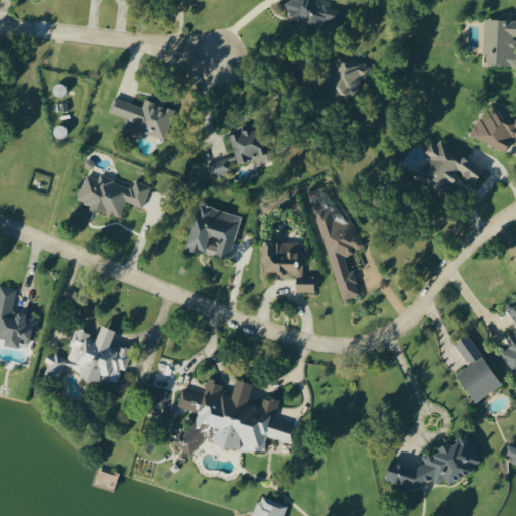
[(289,0),(284,3),(299,28),(308,23),(315,34),(343,18),(337,9),(333,12),(327,2),(319,6),(315,0),(289,0)]
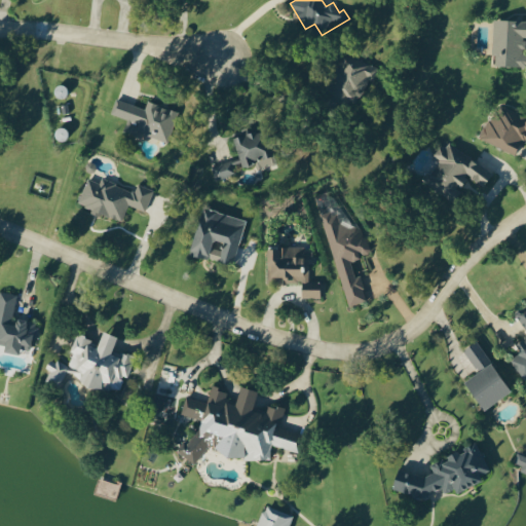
[(495,66),(525,67),(525,53),(524,54),(525,35),(525,20),(493,20),(492,55),(496,55),(495,66)]
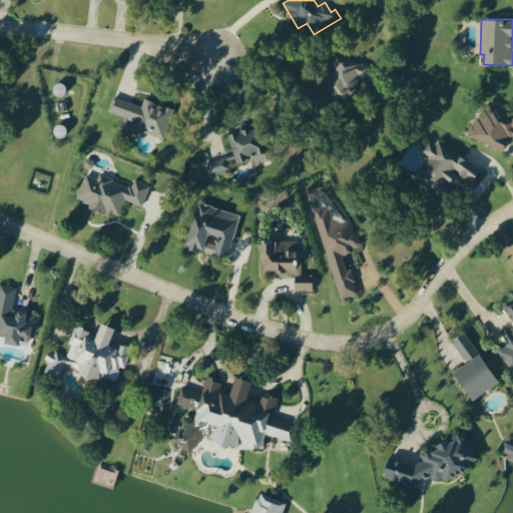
[(369,68),(335,52),(319,85),(327,88),(325,92),(345,101),(356,79),(362,82),(369,68)]
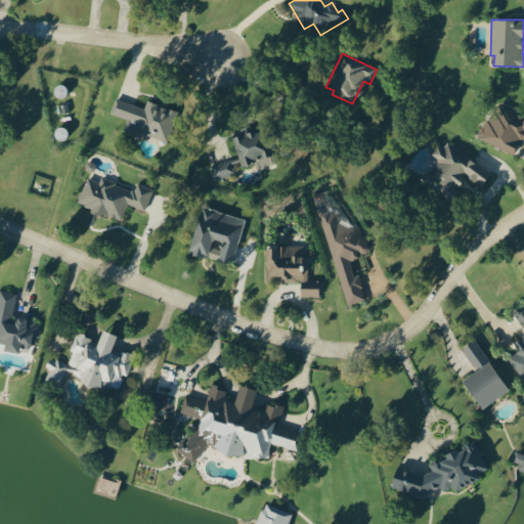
[(144,108),(115,98),(110,114),(138,123),(135,131),(167,141),(177,111),(165,106),(146,100),(144,108)]
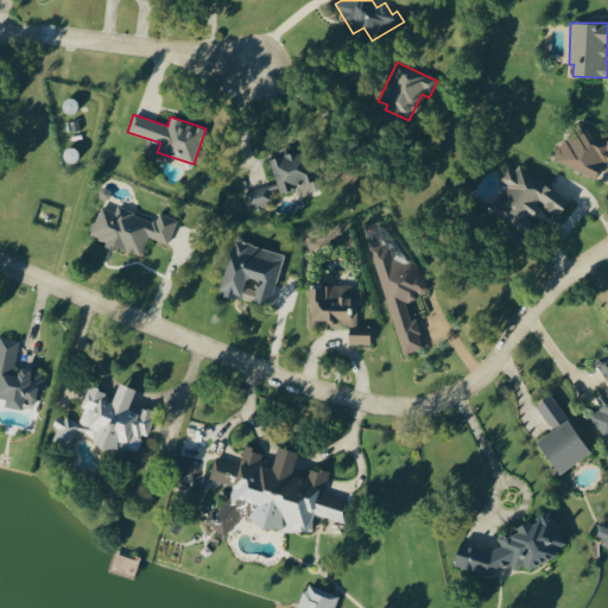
[(607,135),(574,121),(557,163),(596,178),(602,164),(607,165),(607,162),(607,135)]
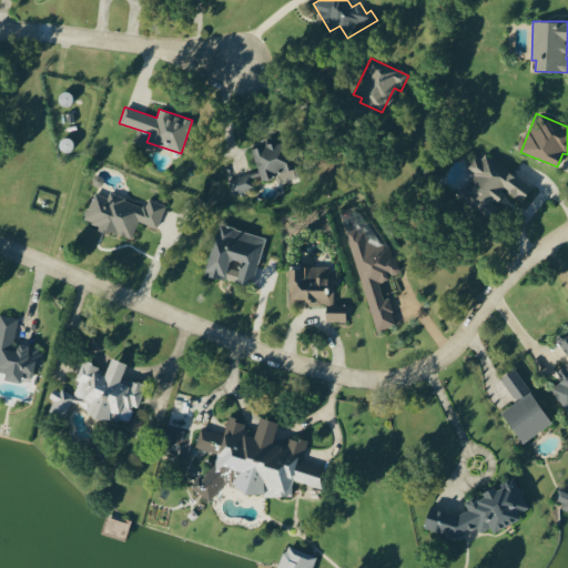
[(252,149),(262,181),(294,170),(285,140),(265,145),(264,144),(252,149)]
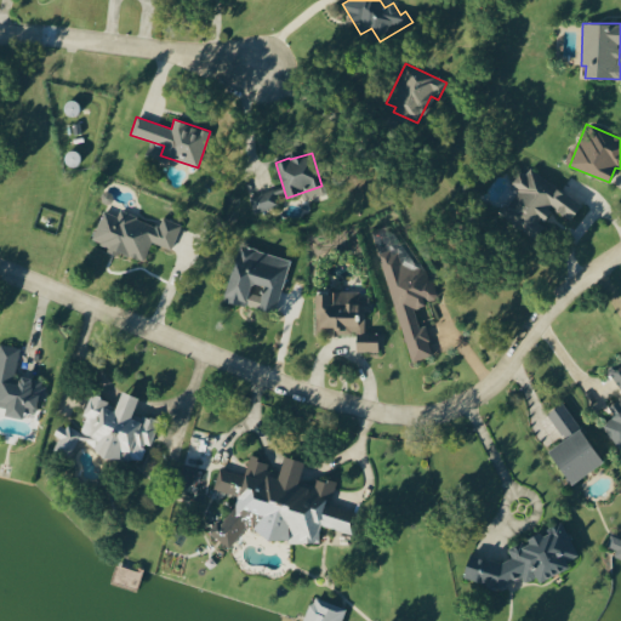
[(582,204),(525,166),(512,186),(517,189),(500,215),(537,240),(545,228),(541,226),(553,209),(571,221),(582,204)]
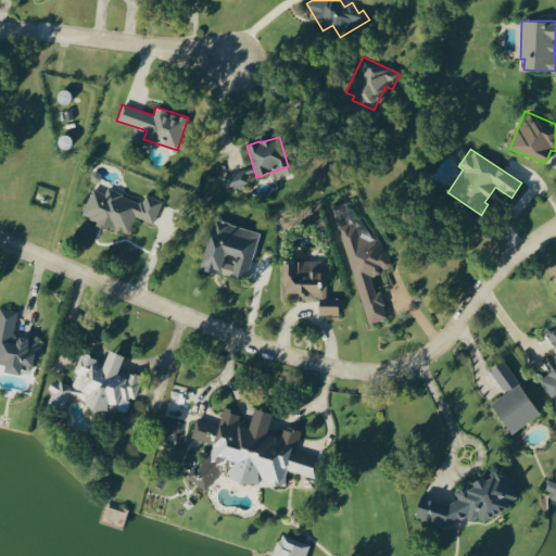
[(226,190),(249,185),(245,171),(223,176),(226,190)]
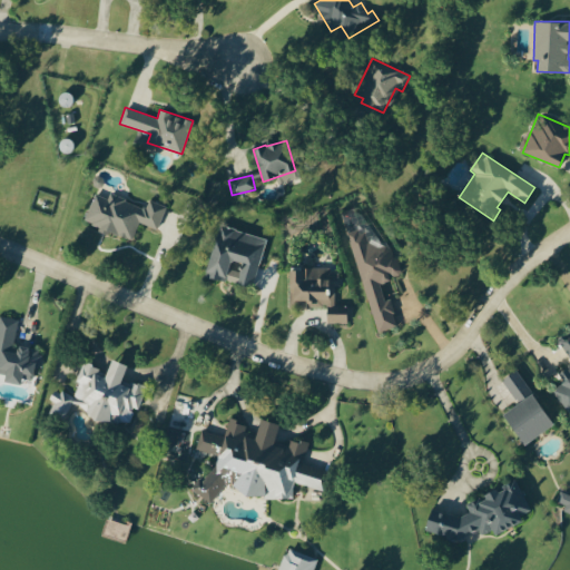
[(166,205),(148,199),(146,207),(109,195),(107,198),(94,193),(84,224),(131,241),(138,223),(157,229),(166,205)]
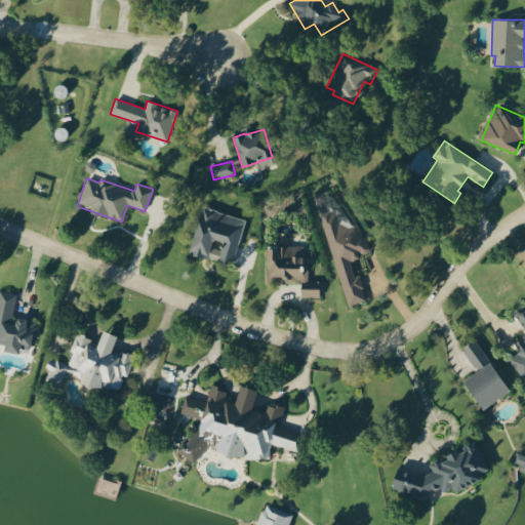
[(347,307),(366,300),(359,275),(354,277),(350,259),(369,254),(361,225),(339,231),(328,191),(314,195),(319,211),(320,211),(347,307)]
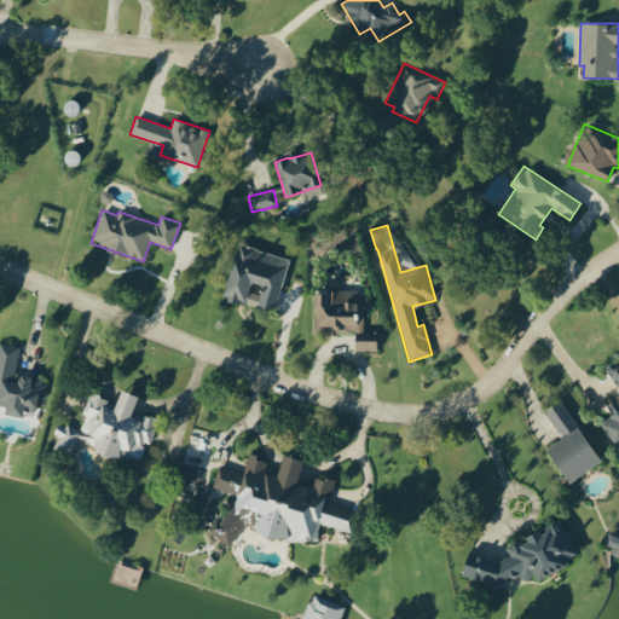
[(275,312),(288,258),(237,246),(224,300),(275,312)]
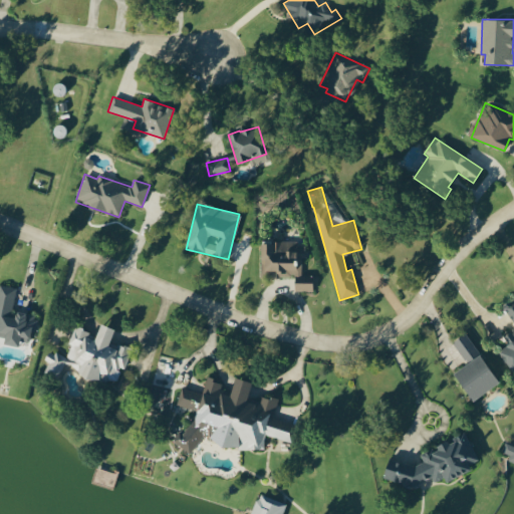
[(261,243),(261,277),(295,277),(295,291),(313,291),(312,275),(302,275),(301,258),(306,258),(305,242),(261,243)]
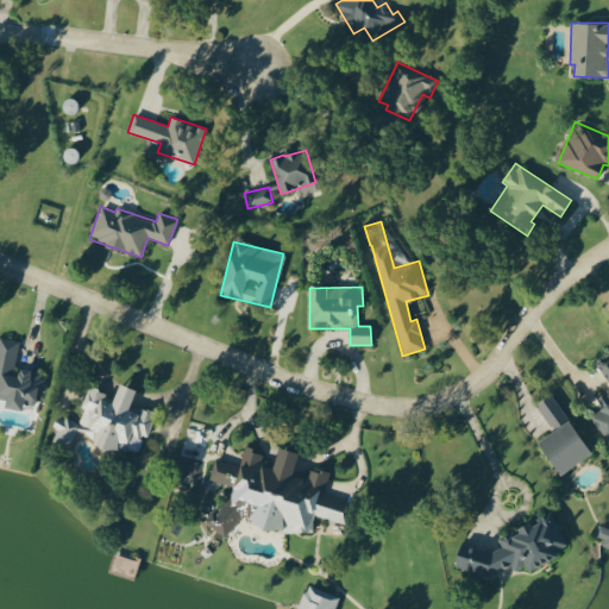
[(0,399),(6,400),(5,408),(23,410),(24,403),(35,405),(37,393),(42,394),(44,372),(14,369),(18,340),(0,338),(0,399)]
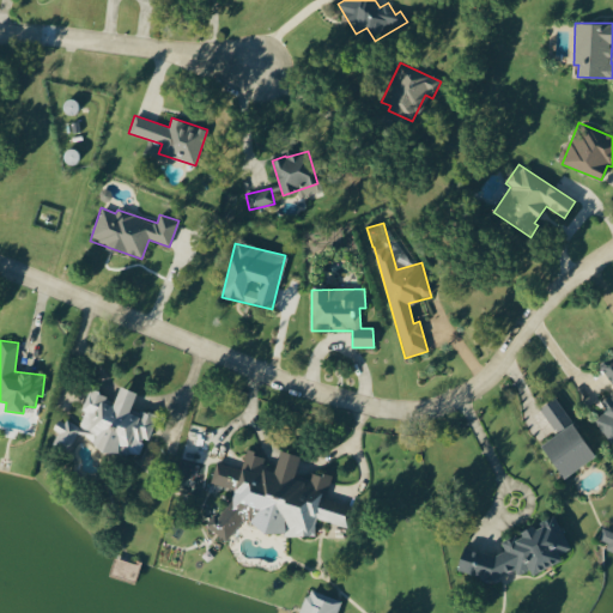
[(612,356),(598,366),(612,388),(612,393),(601,402),(607,412),(598,419),(612,443),(612,356)]
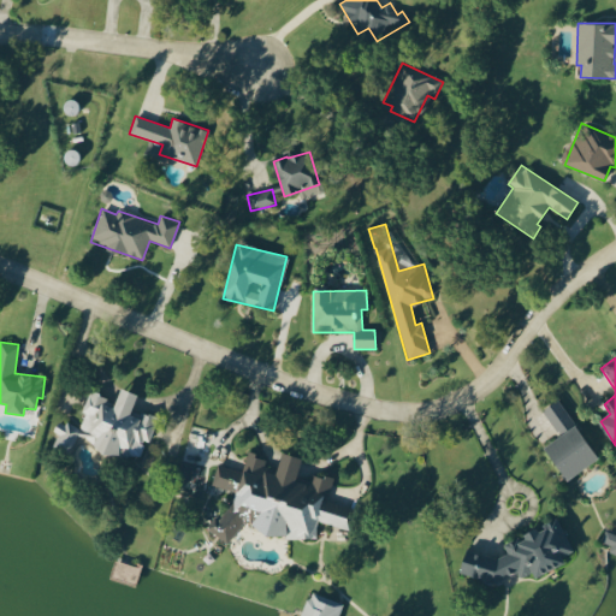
[(89,389),(78,430),(72,425),(59,421),(54,440),(69,451),(82,436),(82,433),(88,438),(95,439),(94,446),(99,450),(141,460),(144,440),(152,442),(157,418),(147,410),(141,418),(131,415),(136,392),(122,389),(118,395),(114,407),(93,390),(89,389)]
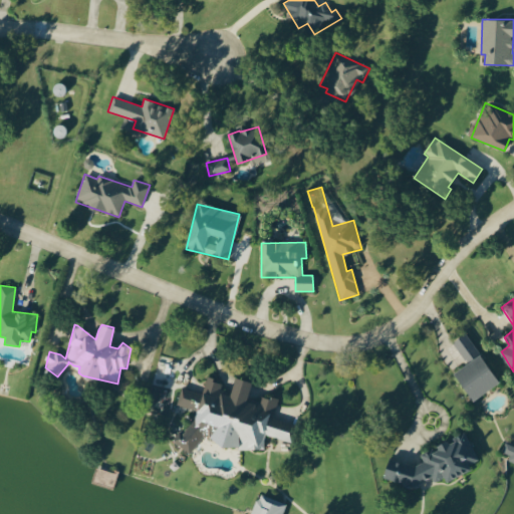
[(500,382),(466,333),(453,342),(468,364),(454,373),(474,402),(500,382)]
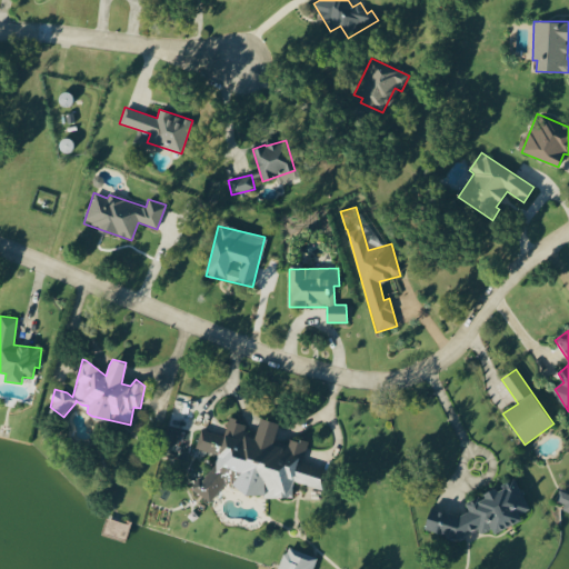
[(225,485),(236,487),(239,490),(289,502),(295,482),(322,489),(327,469),(303,463),(308,442),(290,438),(282,447),(275,445),(279,423),(260,419),(256,438),(245,435),(247,425),(240,423),(231,416),(228,421),(225,435),(200,429),(195,449),(212,452),(218,458),(201,478),(198,478),(190,487),(210,503),(225,485)]
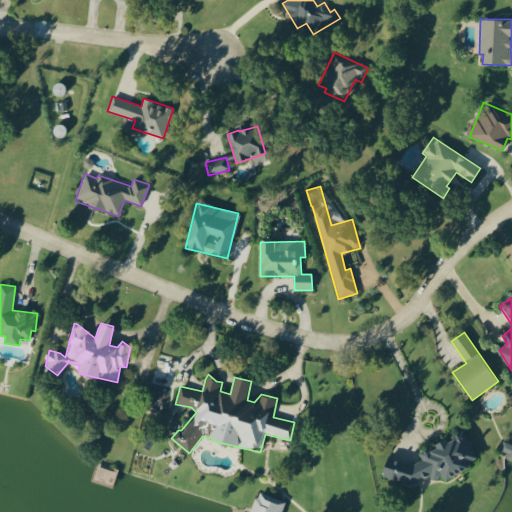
[(387,458),(382,477),(395,480),(396,483),(408,485),(431,476),(433,481),(439,478),(445,479),(468,469),(470,462),(477,459),(465,432),(418,452),(422,460),(413,464),(387,458)]
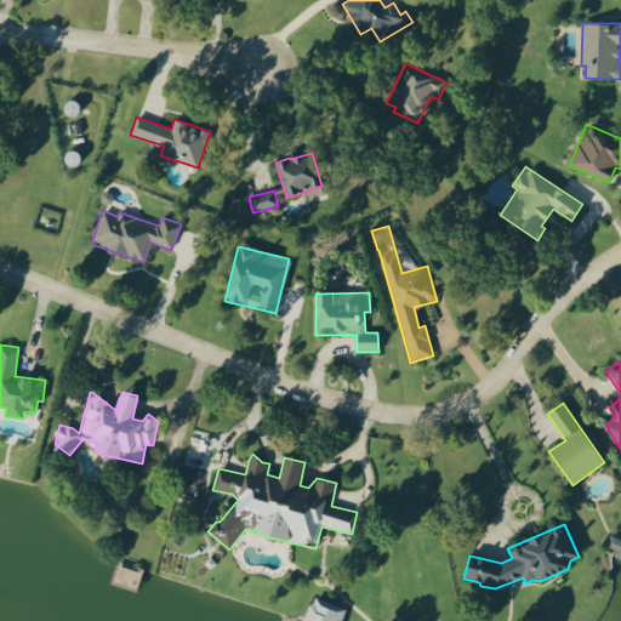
[(341,620),(346,609),(312,597),(302,620),(341,620)]
